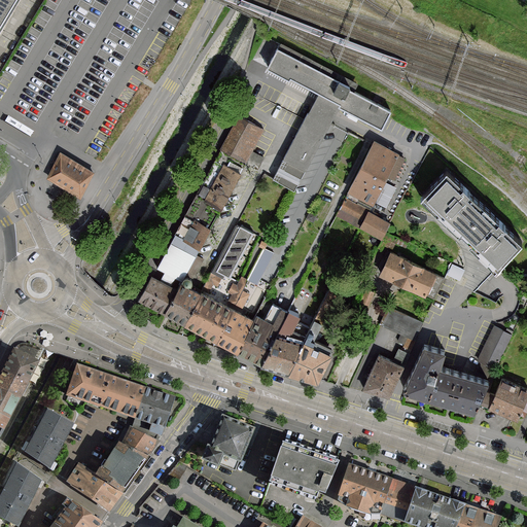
[(0,0),(0,34),(21,0),(0,0)]
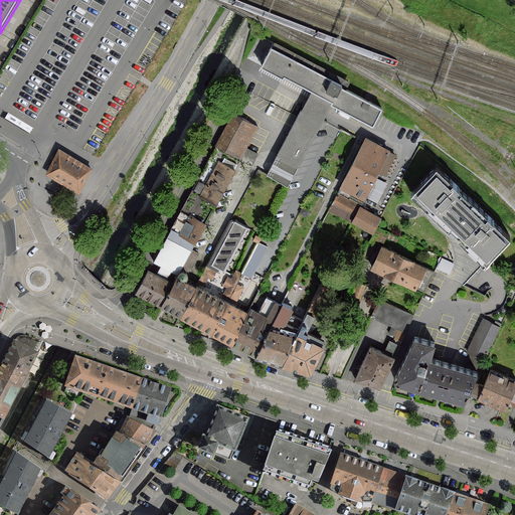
[(274,42),(261,66),(282,76),(284,73),(312,89),(322,94),(332,100),(330,102),(332,102),(373,124),(378,113),(381,108),(344,89),(348,80),(274,42)]
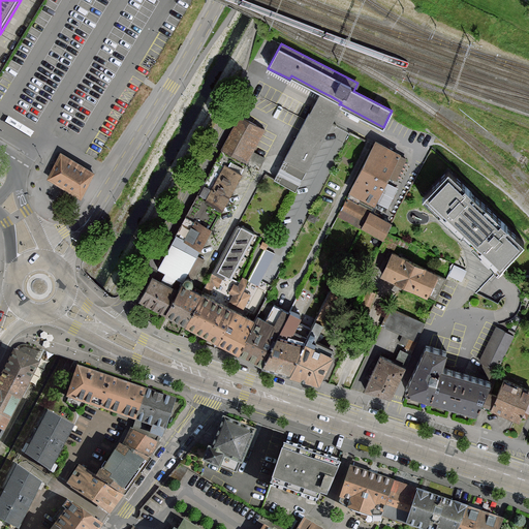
[(341,102),(320,91),(316,101),(313,105),(310,111),(332,122),(335,117),(337,113),(341,104),(339,104),(341,102)]
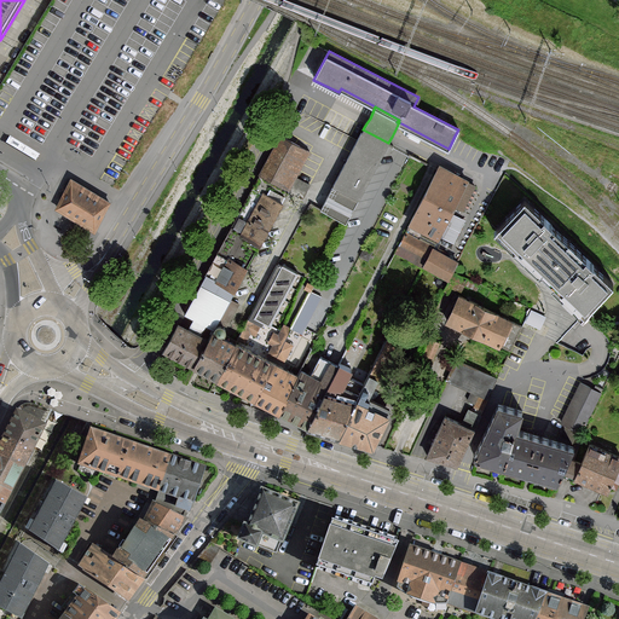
[(388,143),(363,129),(358,140),(322,210),(346,223),(376,167),(387,144),(388,143)]
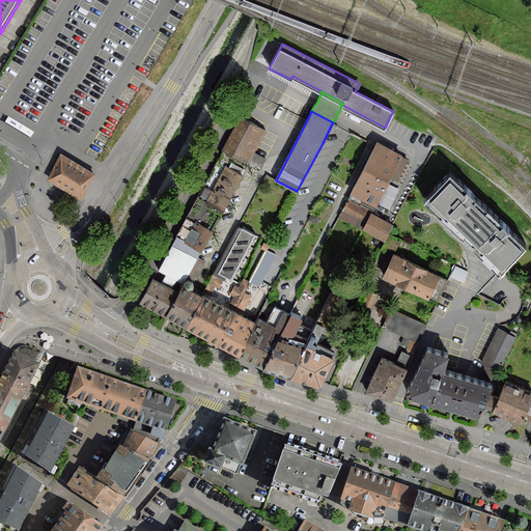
[(266,129),(242,116),(223,150),(245,162),(248,164),(259,169),(266,159),(253,151),(266,129)]
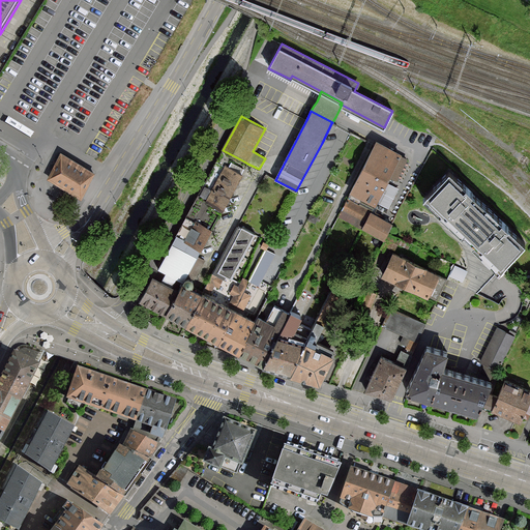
[(336,215),(363,230),(372,213),(378,202),(382,194),(380,194),(386,182),(389,177),(395,180),(407,158),(387,148),(376,142),(374,145),(336,215)]
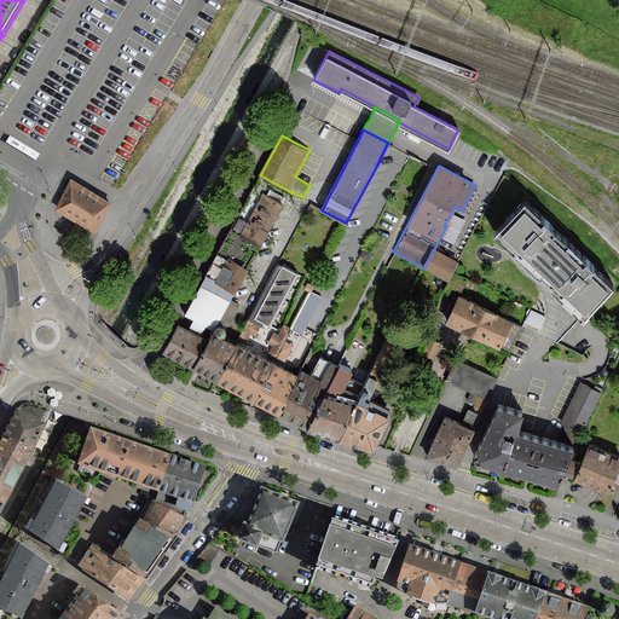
[(260,175),(208,273),(236,288),(247,265),(248,265),(284,196),(282,195),(285,189),(260,175)]
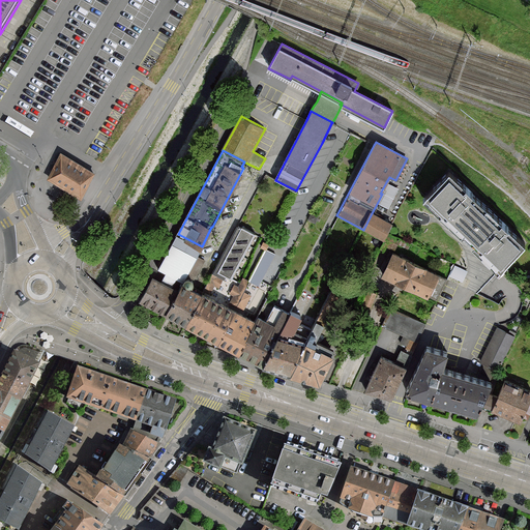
[(93,174),(60,153),(47,178),(81,199),(93,174)]
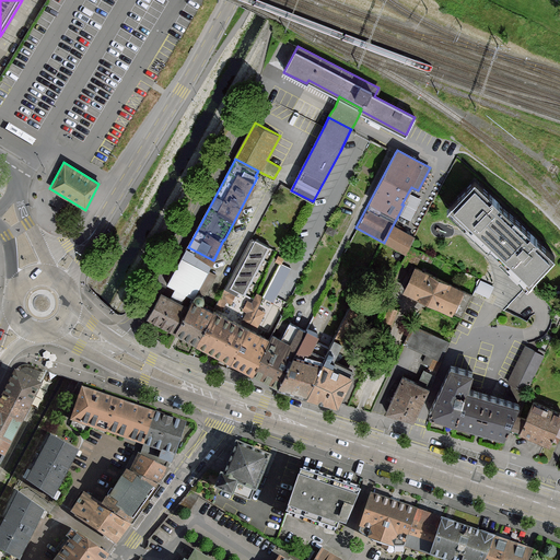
[(505,265),(526,284),(528,283),(553,256),(475,181),(447,209),(466,228),(468,229),(505,265)]
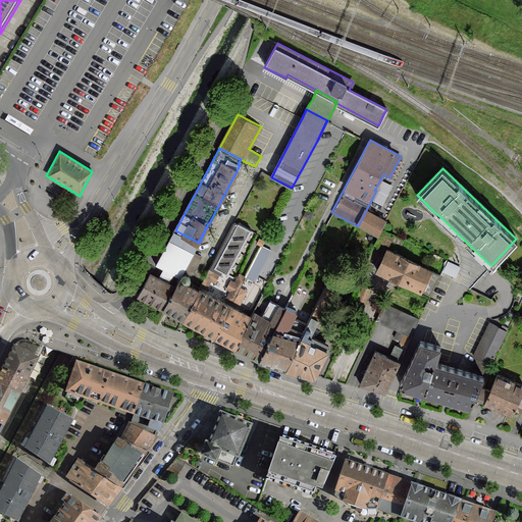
[(315,210),(307,206),(303,215),(311,219),(315,210)]
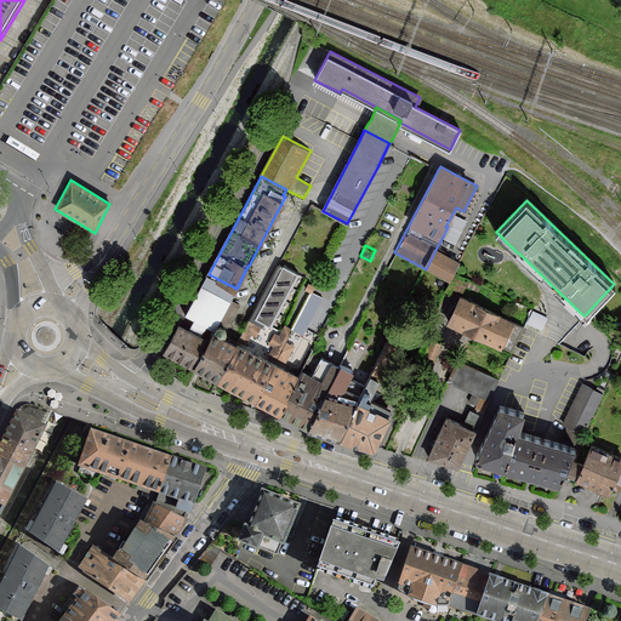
[(454,271),(459,261),(436,250),(426,269),(449,280),(454,271)]
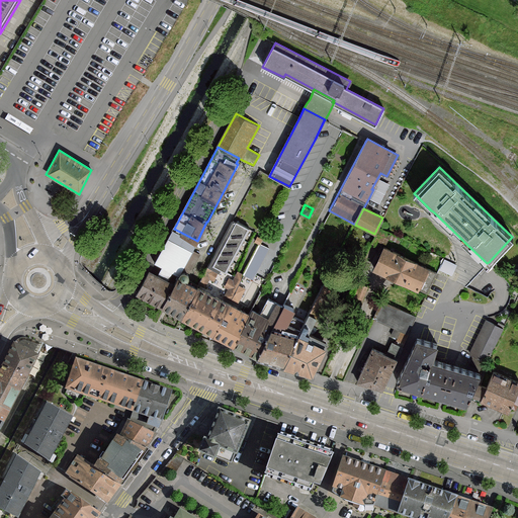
[(233,219),(208,265),(220,271),(221,268),(226,271),(249,228),(233,219)]
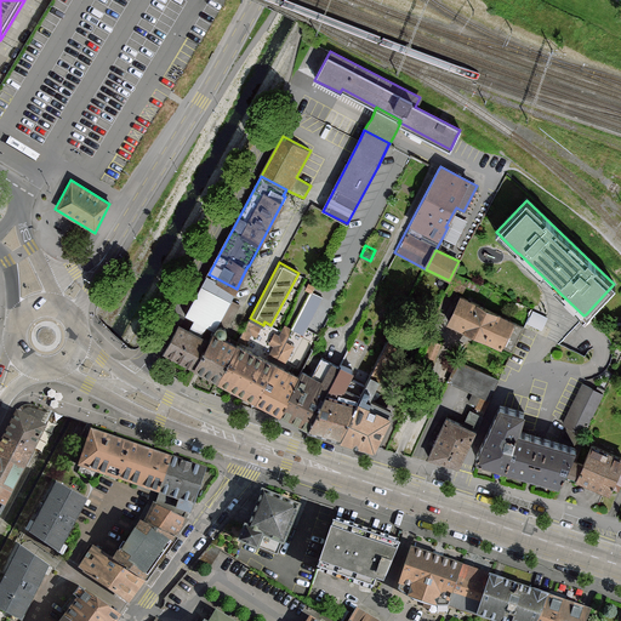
[(468,279),(454,271),(449,280),(446,285),(449,286),(453,289),(461,294),(468,279)]
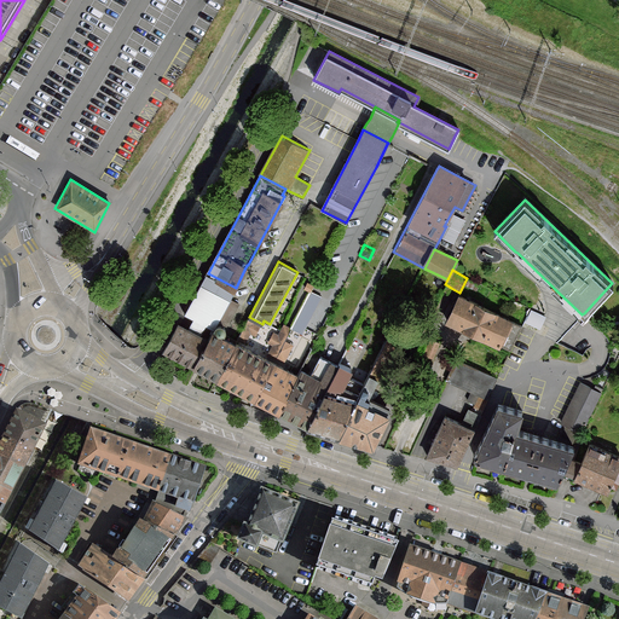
[(236,288),(208,273),(187,313),(194,317),(187,327),(201,334),(206,324),(214,328),(218,320),(226,327),(238,304),(230,299),(236,288)]
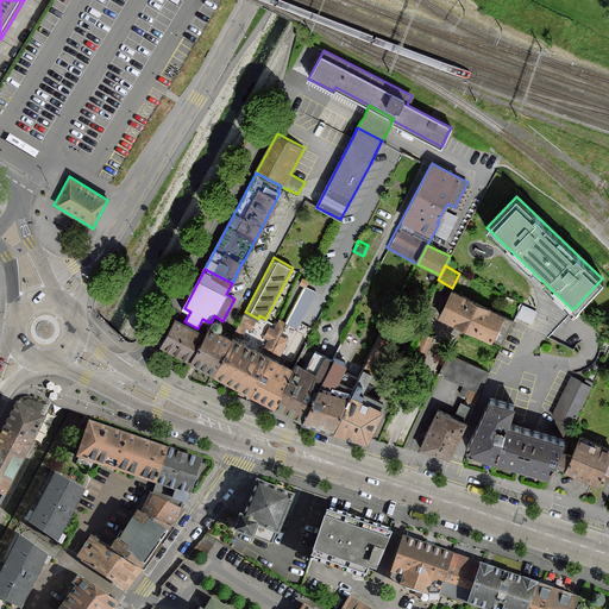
[(306,286),(287,322),(288,324),(297,328),(305,314),(316,292),(306,286)]
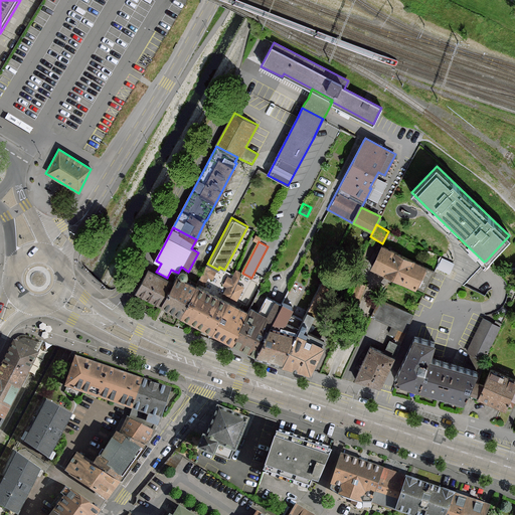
[(415,286),(424,290),(434,271),(425,267),(425,266),(381,244),(370,268),(414,288),(415,286)]
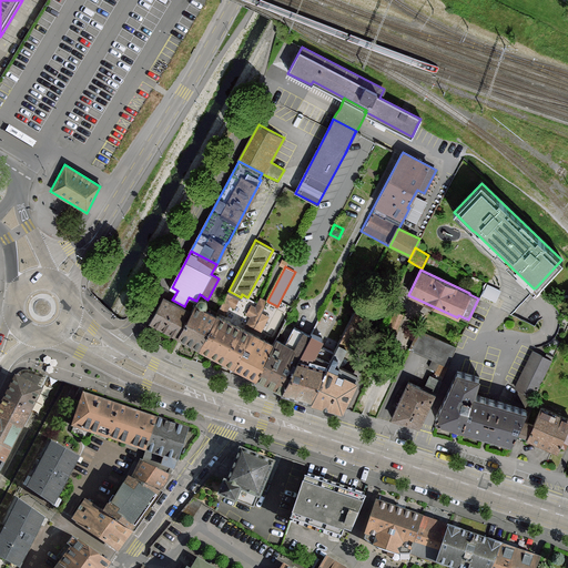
[(487,283),(482,294),(495,302),(501,290),(487,283)]
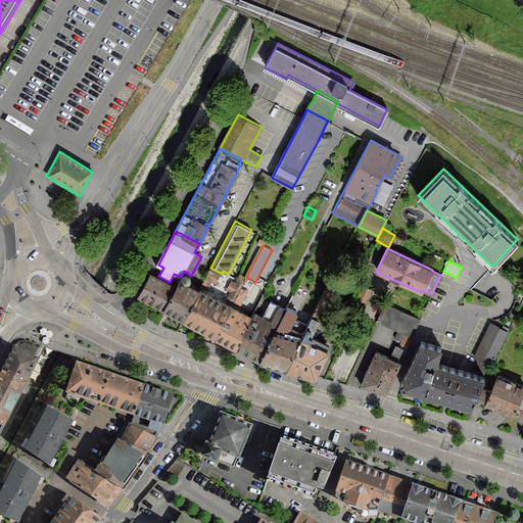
[(222,274),(210,268),(200,286),(206,290),(211,281),(216,284),(222,274)]
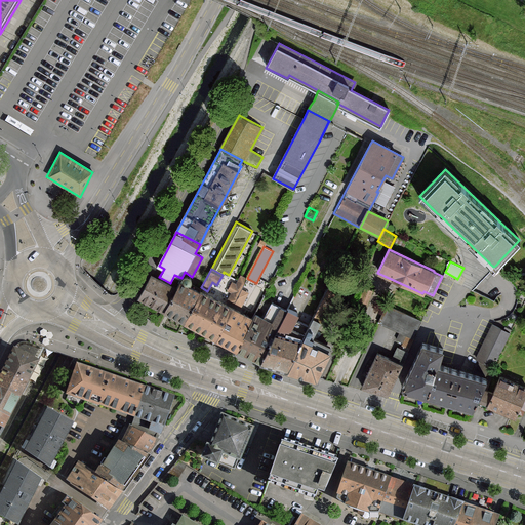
[(151,273),(138,297),(160,309),(173,285),(170,283),(159,277),(151,273)]
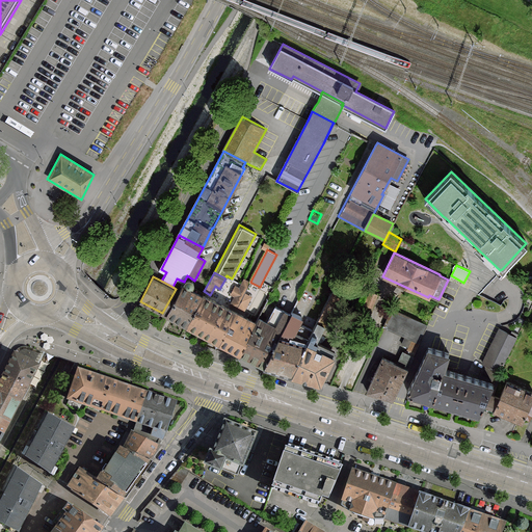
[(245,280),(243,278),(239,287),(235,285),(230,294),(235,297),(230,306),(237,309),(238,308),(244,311),(251,296),(246,293),(251,283),(250,282),(245,280)]
